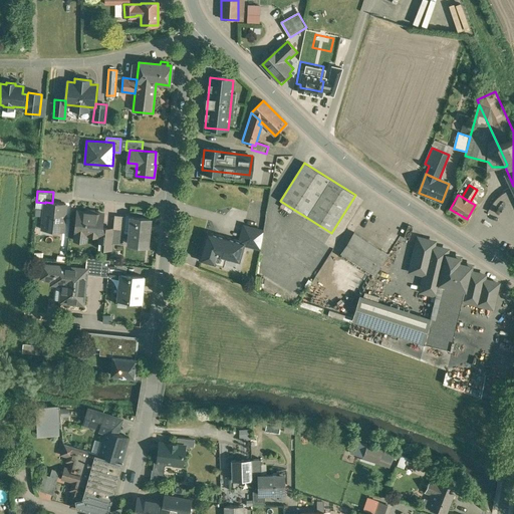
[(52,203),(45,202),(45,203),(42,227),(52,228),(52,230),(62,232),(64,217),(63,217),(63,212),(65,212),(66,204),(52,203)]
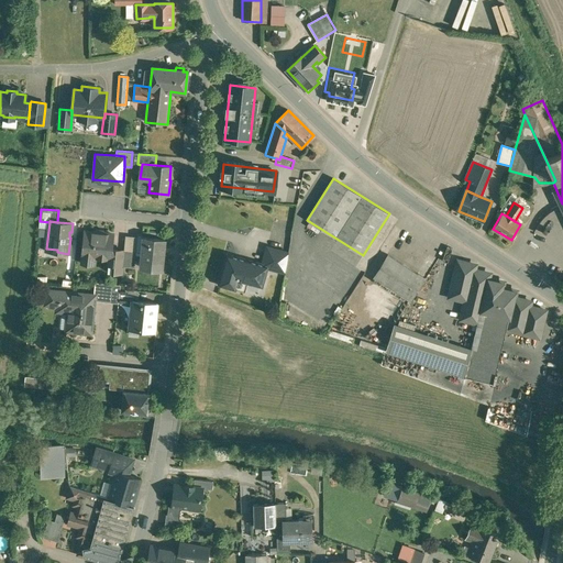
[(103,231),(96,230),(96,232),(85,231),(81,263),(94,264),(94,256),(110,258),(109,272),(121,273),(124,251),(111,250),(113,234),(103,233),(103,231)]
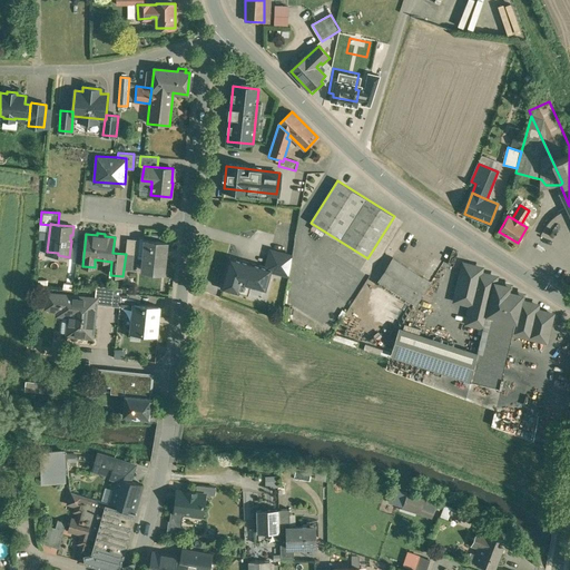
[(146,241),(127,238),(126,254),(138,256),(140,241),(146,242),(146,241)]
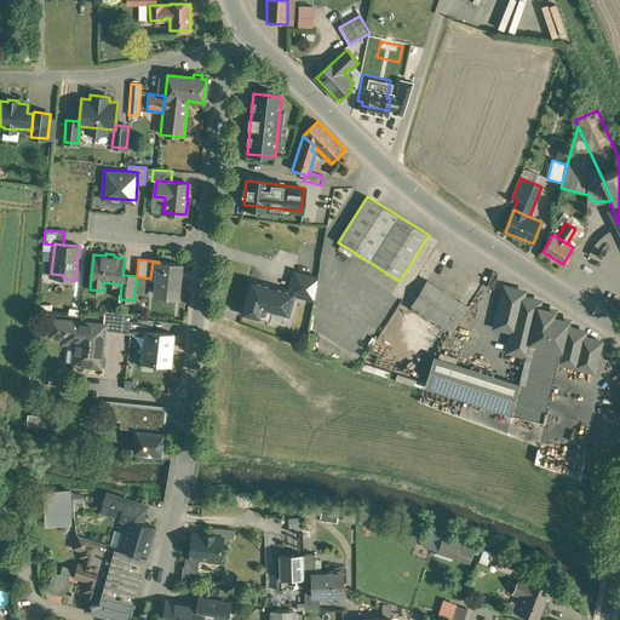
[(181,264),(159,262),(159,263),(155,287),(167,288),(166,296),(178,297),(181,264)]
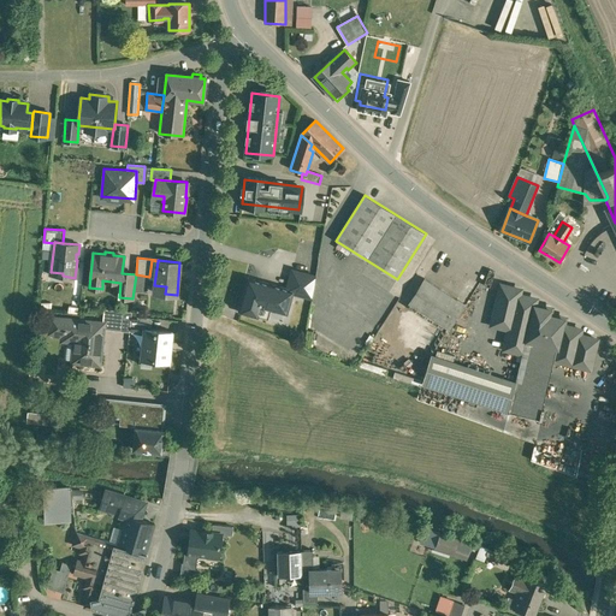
[(315,277),(296,272),(294,282),(314,286),(315,277)]
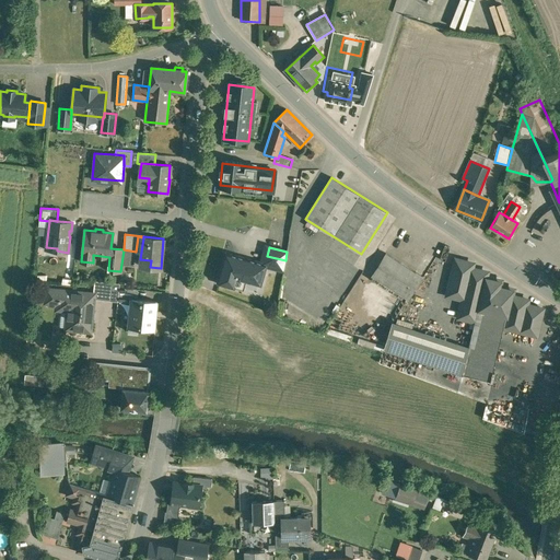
[(265,265),(226,254),(219,282),(234,287),(236,278),(259,284),(265,265)]
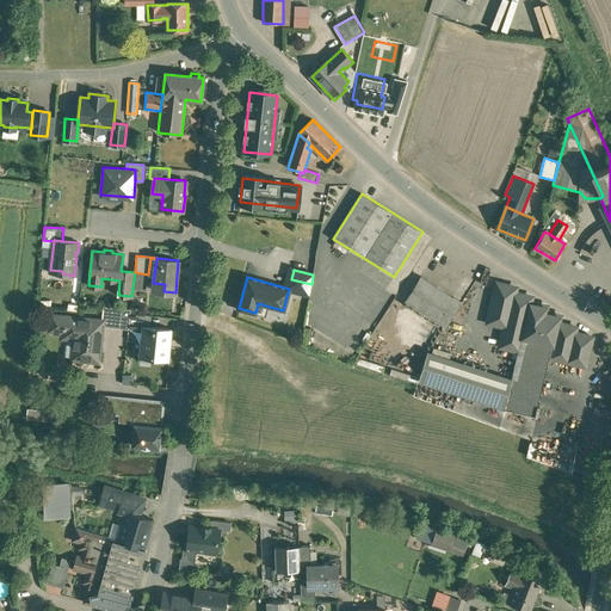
[(462,303),(421,277),(406,301),(443,325),(446,327),(462,303)]
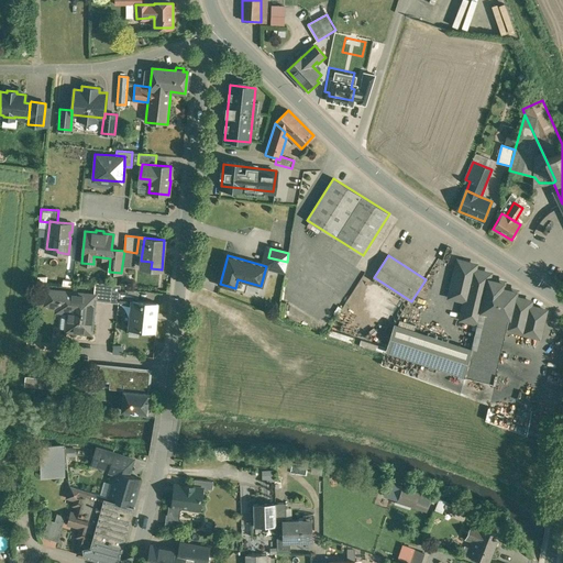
[(287,262),(268,257),(266,264),(279,267),(278,271),(285,272),(287,262)]
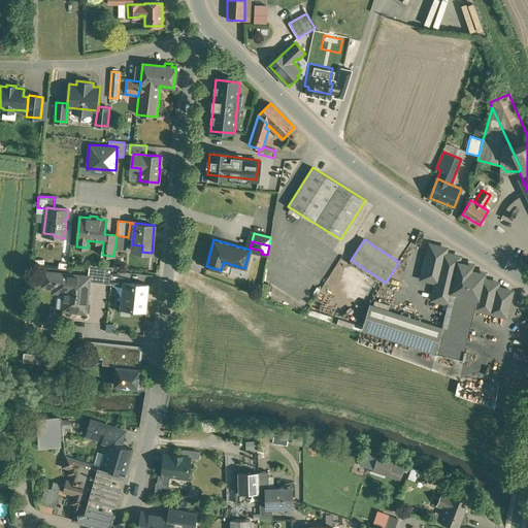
[(370,303),(362,328),(436,352),(459,358),(464,359),(466,350),(464,349),(474,307),(504,316),(505,316),(512,291),(497,287),(498,283),(483,278),(485,272),(471,269),(472,264),(459,261),(460,257),(444,253),(446,249),(430,244),(429,250),(429,251),(422,277),(448,285),(444,301),(448,302),(442,327),(370,303)]
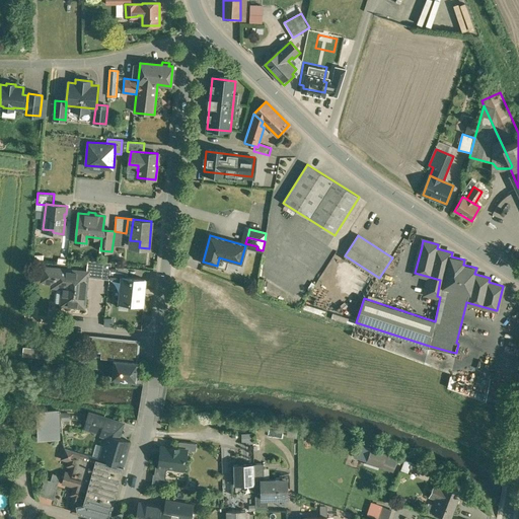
[(103,262),(88,260),(86,272),(87,272),(87,277),(102,279),(103,262)]
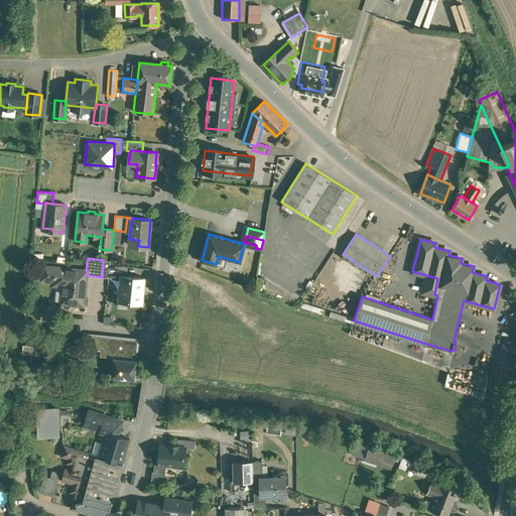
[(123,266),(110,265),(109,277),(122,278),(122,275),(123,266)]
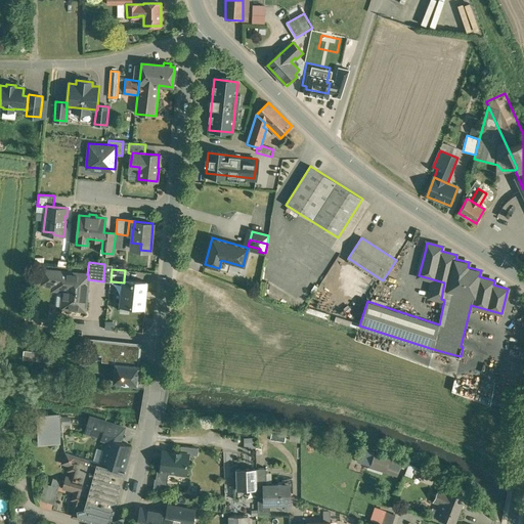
[(87,274),(44,270),(42,282),(43,284),(45,286),(51,286),(53,284),(54,285),(55,281),(67,282),(66,297),(62,297),(62,307),(85,309),(88,279),(88,274),(87,274)]
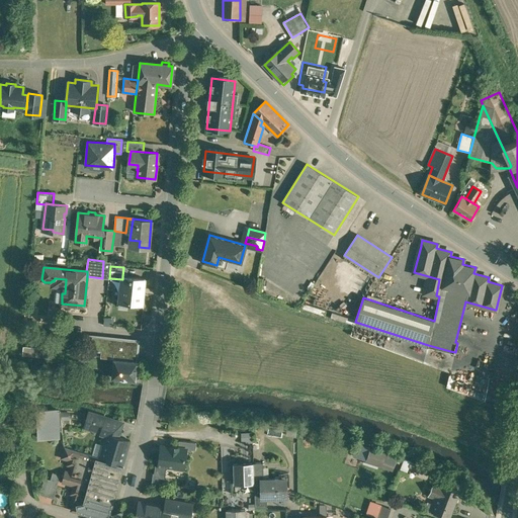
[(145,279),(122,276),(122,279),(120,298),(128,298),(128,301),(142,304),(143,288),(144,288),(145,279)]
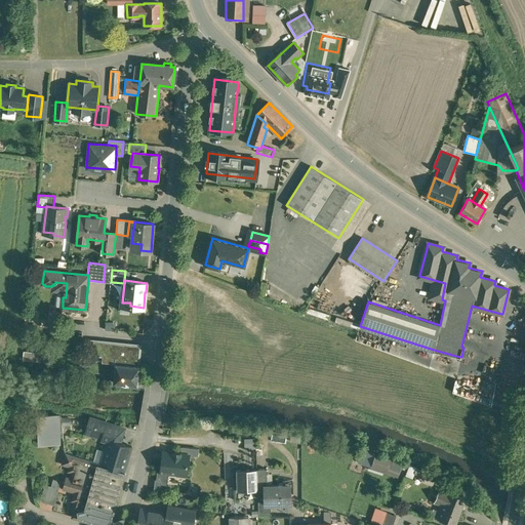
[(91,340),(90,354),(116,357),(116,363),(114,382),(137,385),(138,385),(139,375),(138,375),(139,366),(138,366),(140,346),(91,340)]
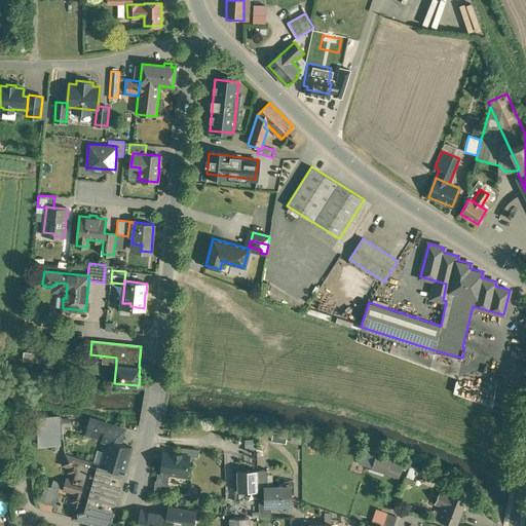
[(517,390),(504,387),(500,403),(514,406),(517,390)]
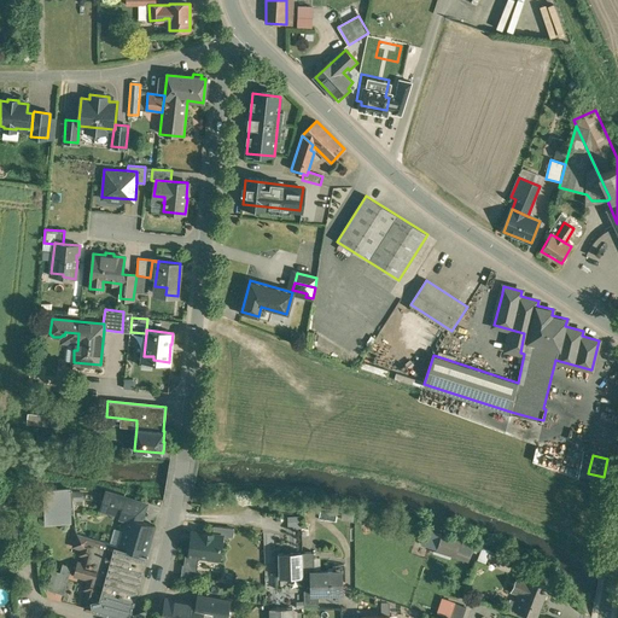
[(68,490),(46,490),(47,523),(64,523),(69,523),(69,514),(68,491),(68,490)]
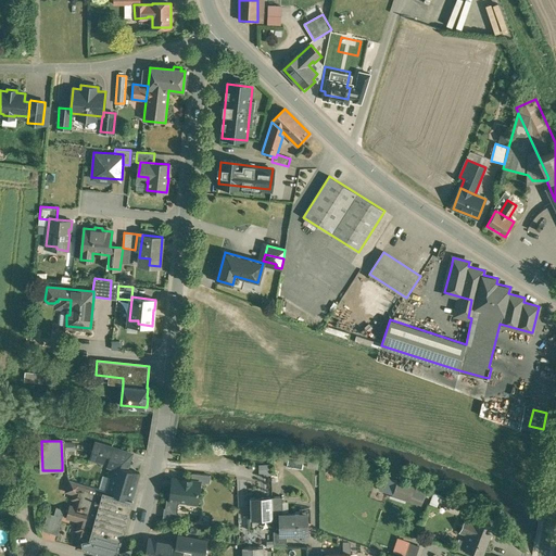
[(113,449),(95,443),(93,444),(90,459),(116,467),(116,466),(118,457),(111,455),(113,449)]
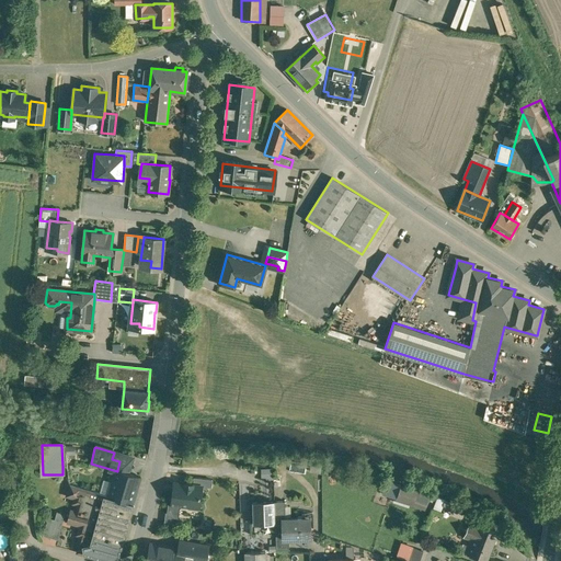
[(132,465),(119,461),(117,470),(117,471),(110,496),(134,504),(140,478),(128,473),(132,465)]
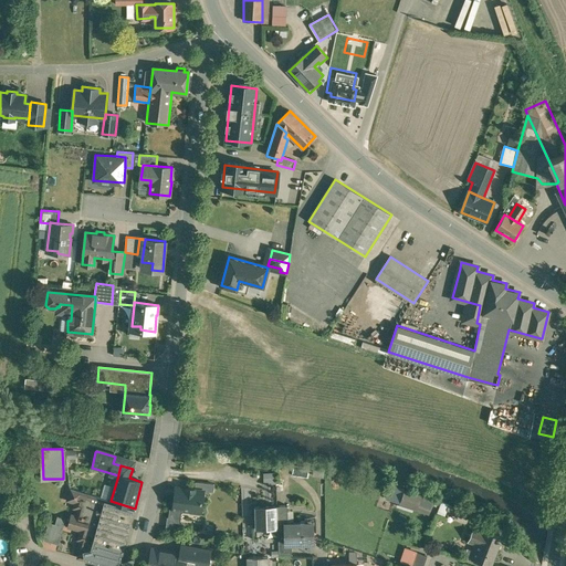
[(71,489),(70,489),(70,482),(69,483),(70,490),(76,492),(75,493),(77,493),(74,502),(77,503),(76,509),(80,510),(76,522),(67,520),(67,521),(81,525),(80,531),(82,531),(80,540),(82,541),(80,549),(82,549),(81,557),(92,561),(108,501),(71,489)]
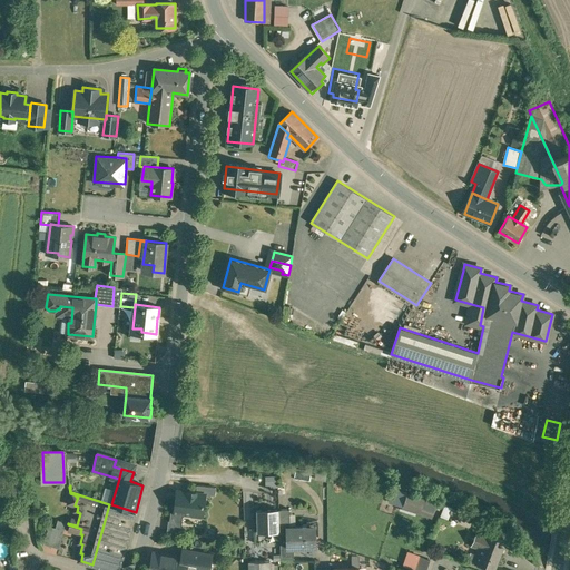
[(196,492),(187,491),(187,492),(177,491),(175,511),(203,514),(204,502),(204,498),(205,494),(196,493),(196,492)]
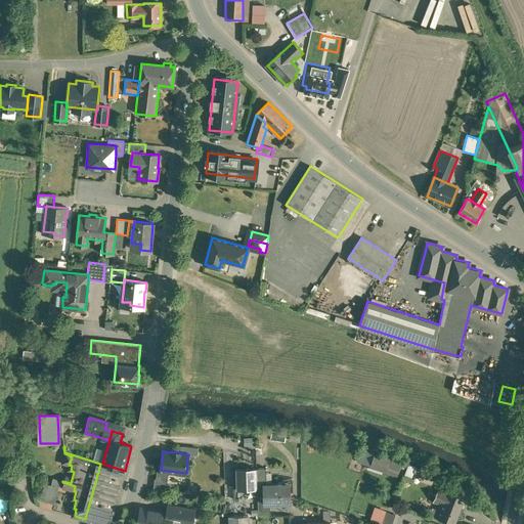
[(427,472),(389,459),(388,463),(441,484),(443,479),(427,474),(427,472)]
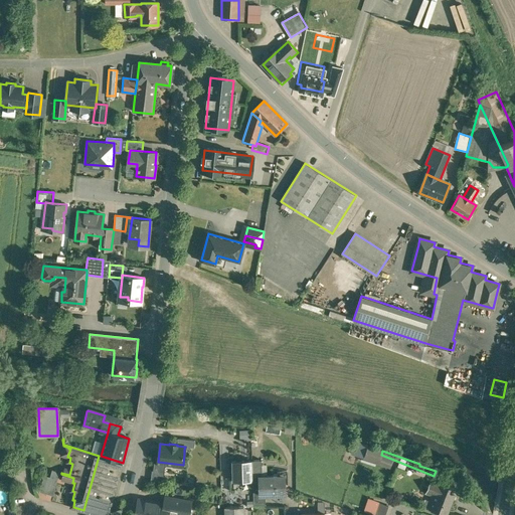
[(101,456),(99,456),(83,510),(102,514),(107,514),(123,463),(101,456)]
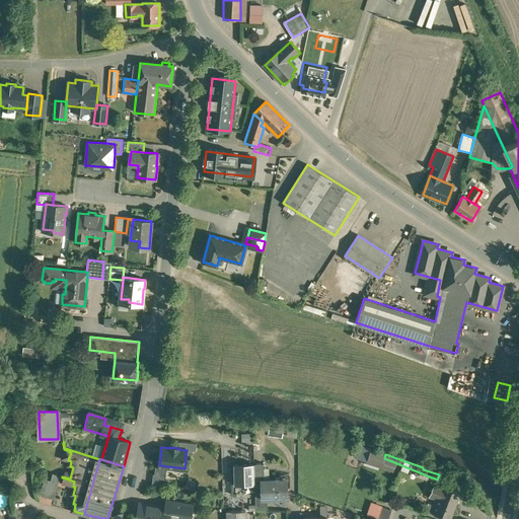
[(253,464),(233,465),(234,486),(254,485),(253,464)]
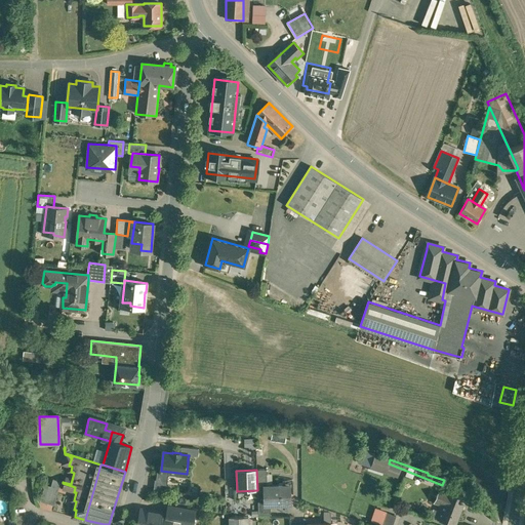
[(267,470),(256,470),(257,490),(258,516),(271,516),(271,505),(265,505),(264,486),(267,486),(267,470)]
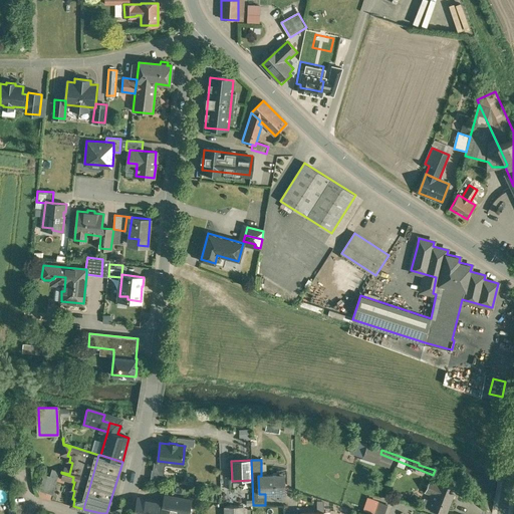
[(60,471),(52,469),(50,476),(58,478),(60,471)]
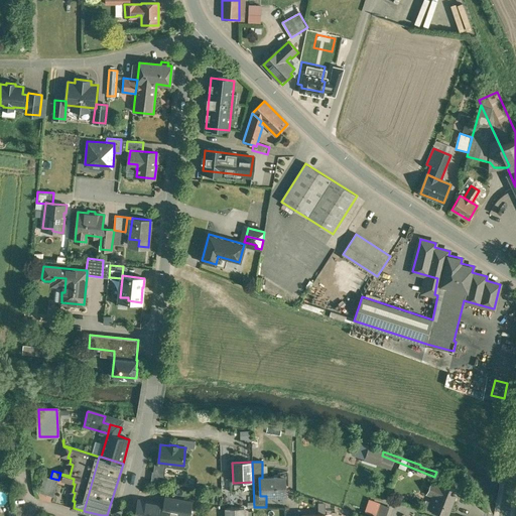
[(50,478),(44,477),(39,493),(53,497),(58,480),(50,478)]
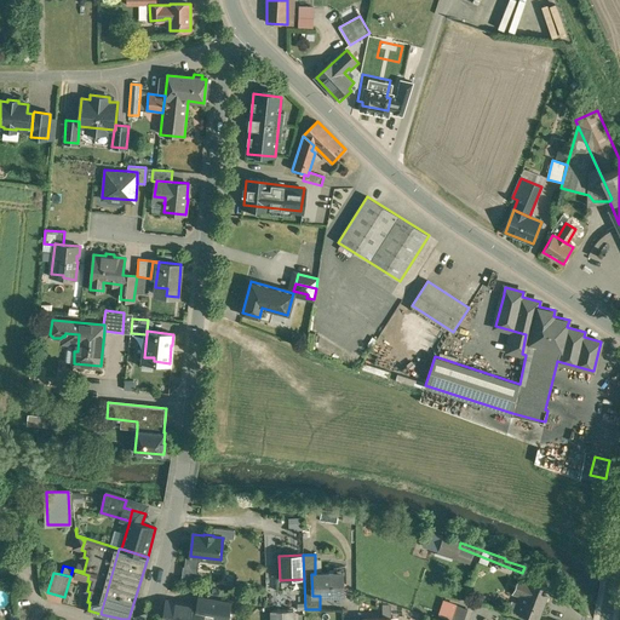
[(234,575),(212,573),(211,581),(233,585),(234,575)]
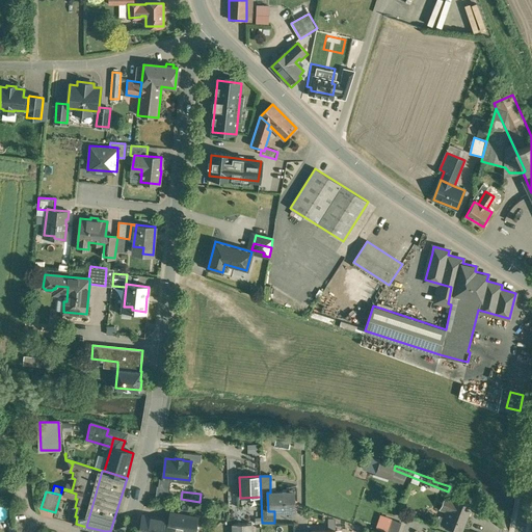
[(270,493),(267,493),(268,511),(274,511),(295,511),(294,500),(292,501),(291,491),(270,493)]
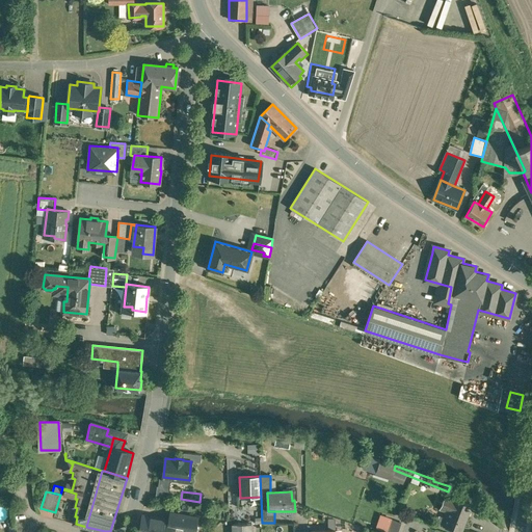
[(454,500),(446,497),(441,510),(450,513),(454,500)]
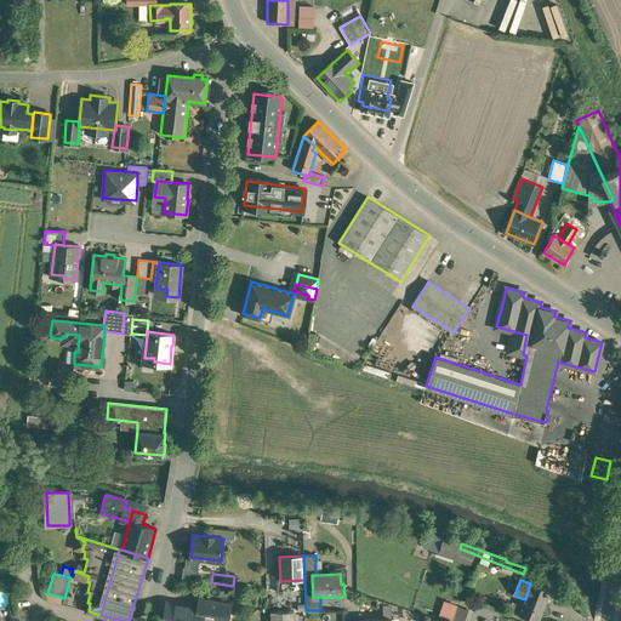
[(537,620),(551,590),(530,584),(525,599),(519,615),(537,620)]
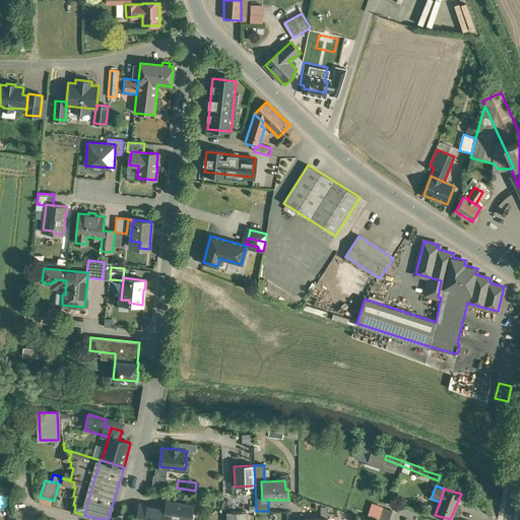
[(166,510),(140,505),(136,519),(180,519),(182,513),(179,512),(180,505),(168,503),(166,510)]
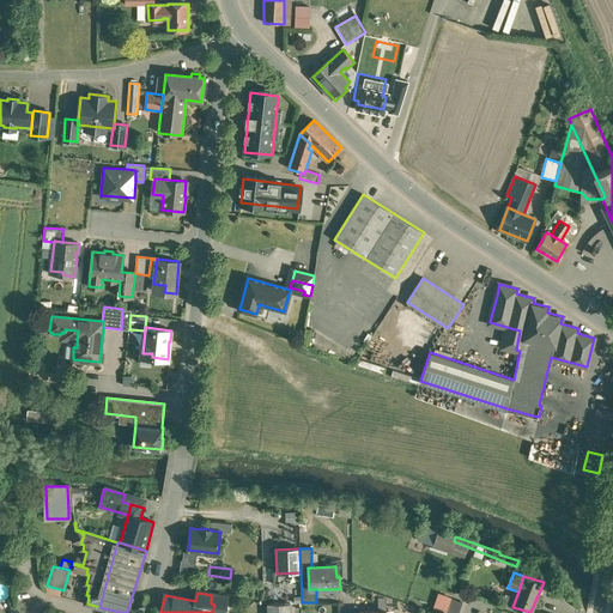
[(223,612),(226,598),(212,595),(211,604),(214,605),(212,612),(223,612)]
